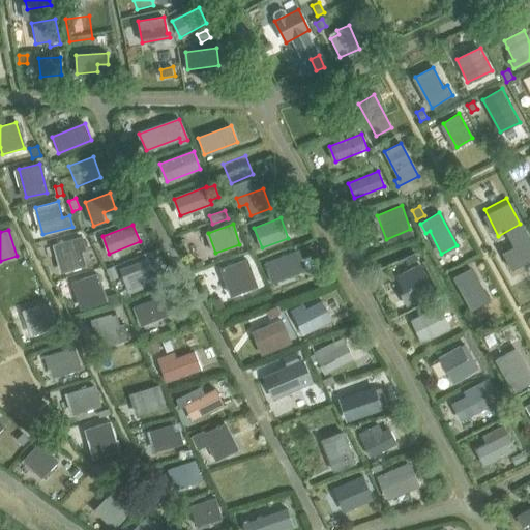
[(83,245),(81,237),(54,244),(61,272),(85,266),(80,246),(83,245)]
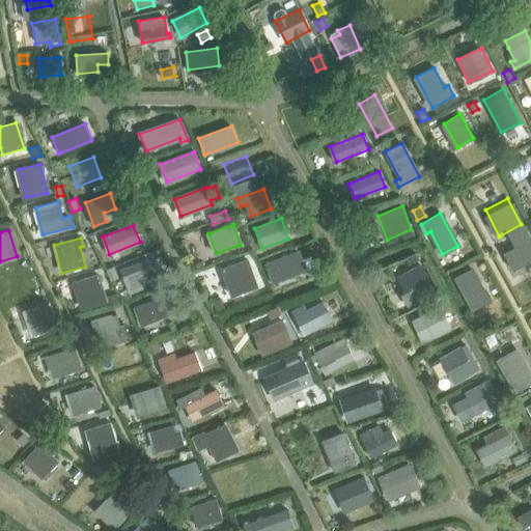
[(304,272),(297,251),(266,262),(274,284),(304,272)]
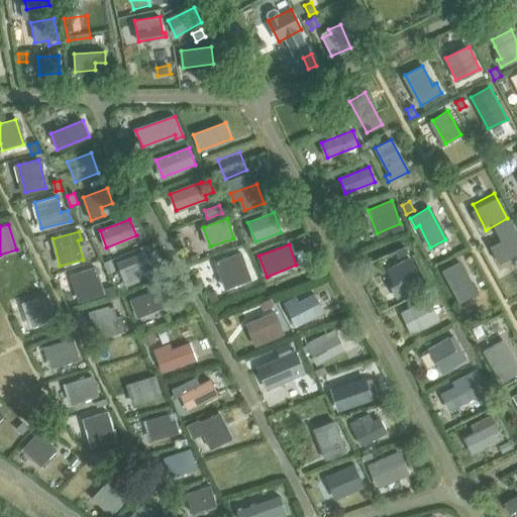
[(406,247),(396,252),(398,259),(409,254),(406,247)]
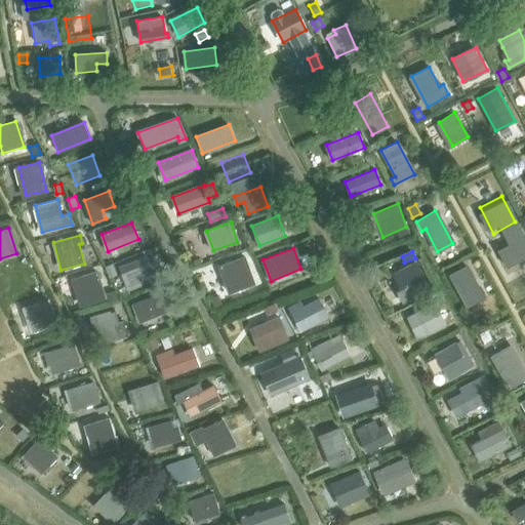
[(143,285),(140,278),(155,273),(148,255),(120,266),(129,290),(143,285)]
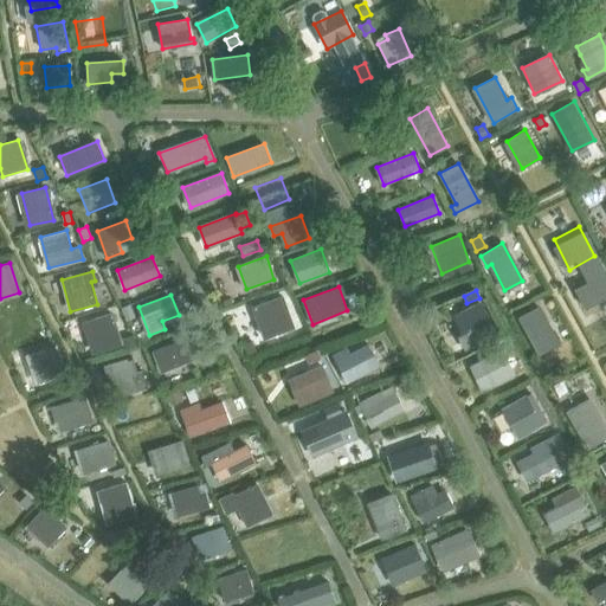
[(294,328),(283,296),(253,307),(264,337),(294,328)]
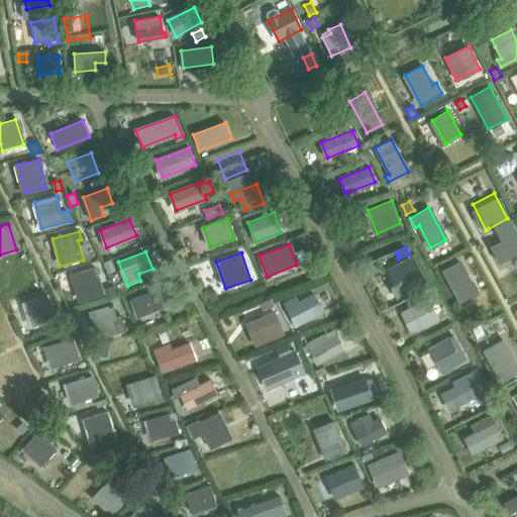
[(422,284),(410,259),(388,270),(395,283),(390,285),(397,296),(422,284)]
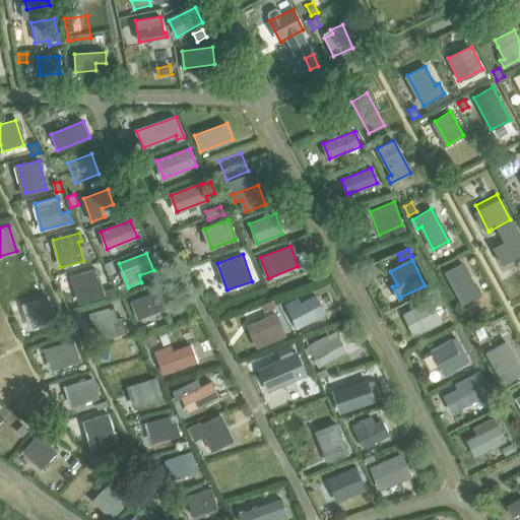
[(111,262),(105,264),(109,275),(115,272),(111,262)]
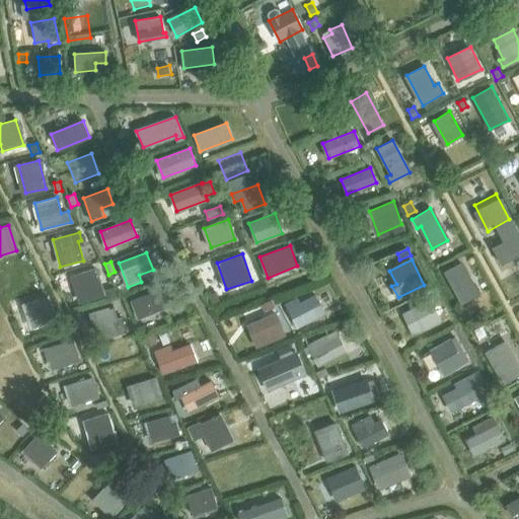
[(477,295),(460,263),(445,271),(462,303),(477,295)]
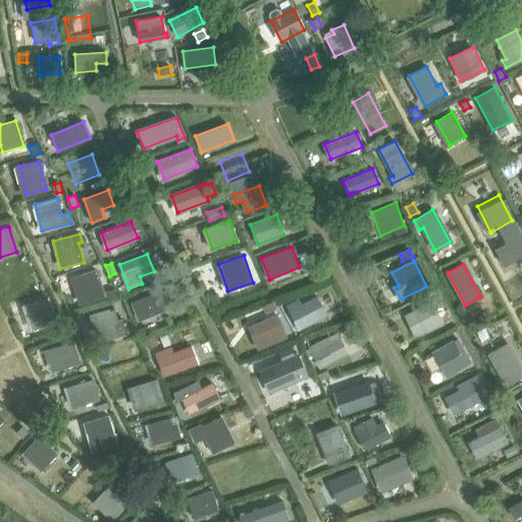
[(105,297),(96,269),(74,276),(83,304),(105,297)]
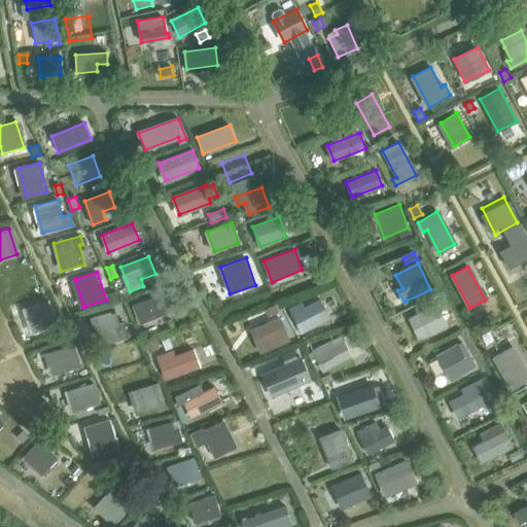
[(114,291),(106,294),(109,303),(117,300),(114,291)]
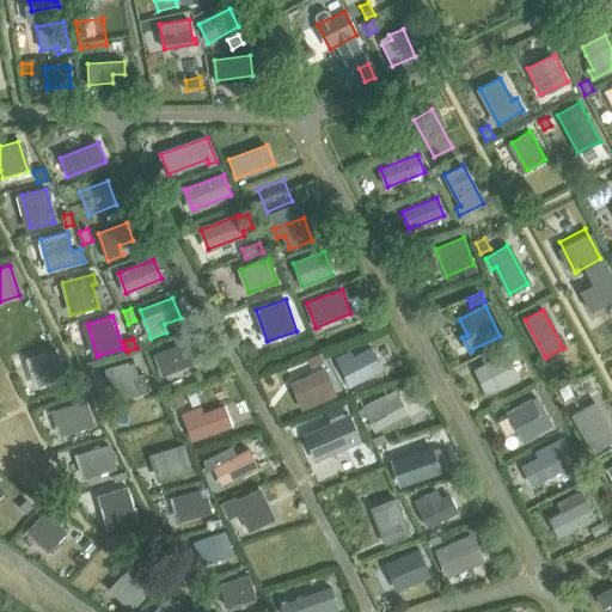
[(200,360),(193,341),(157,355),(164,373),(200,360)]
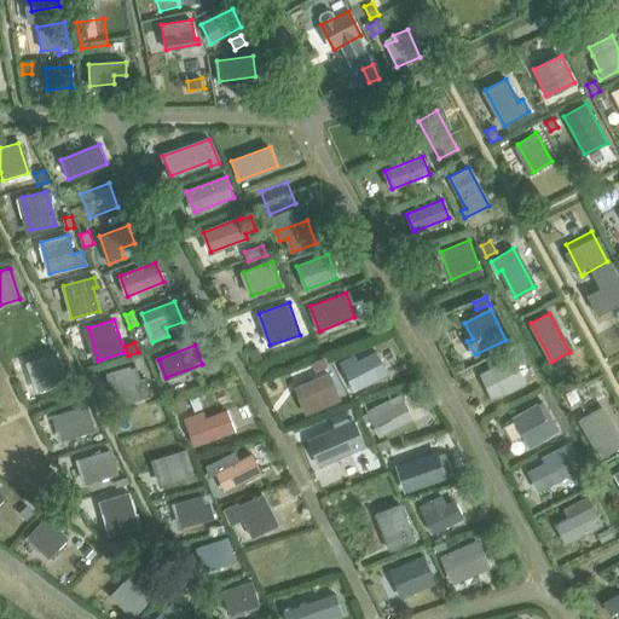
[(259,350),(248,353),(252,363),(262,359),(259,350)]
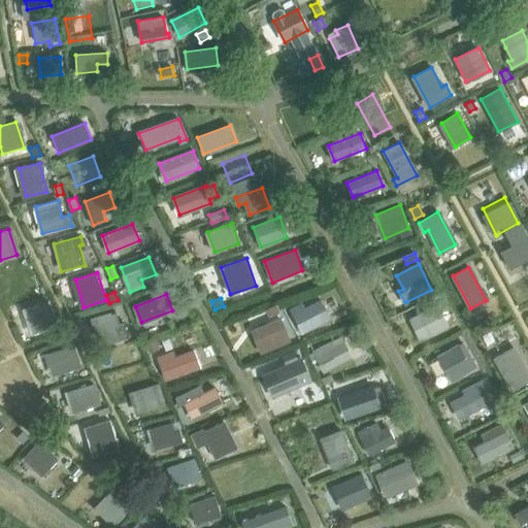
[(304,308),(302,302),(291,308),(302,332),(330,317),(321,300),(304,308)]
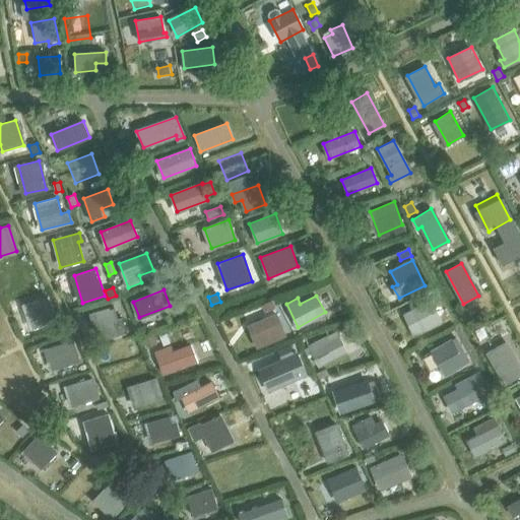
[(54,320),(47,297),(25,303),(34,328),(54,320)]
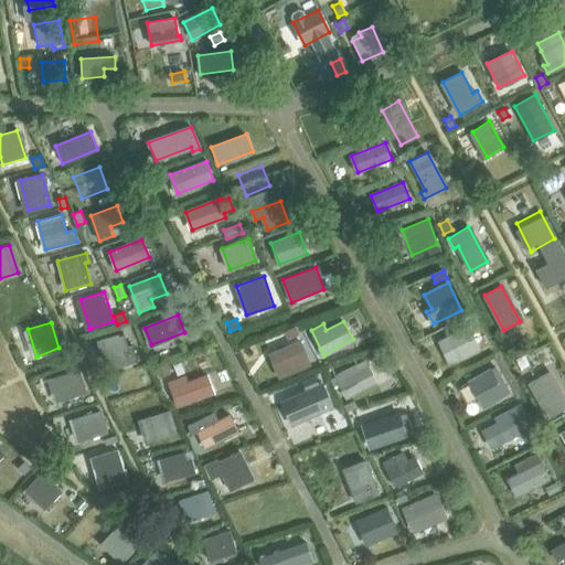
[(297,326),(285,332),(288,340),(300,334),(297,326)]
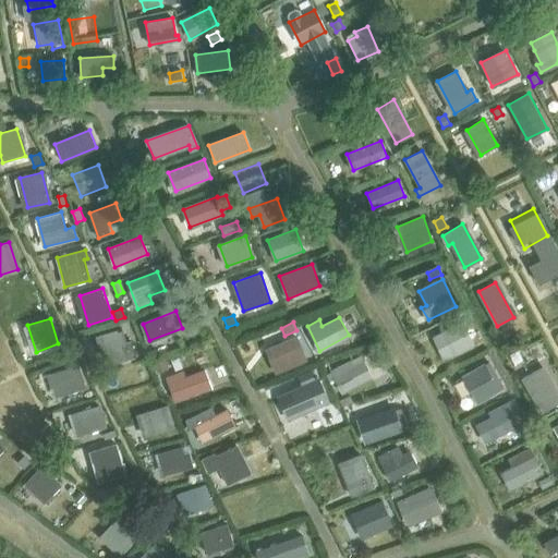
[(474,343),(463,323),(434,337),(444,359),(474,343)]
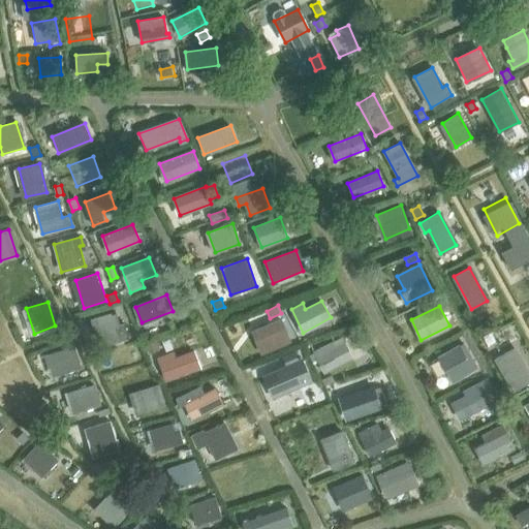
[(112,315),(111,313),(94,317),(100,339),(105,338),(107,345),(129,339),(125,323),(120,324),(117,313),(112,315)]
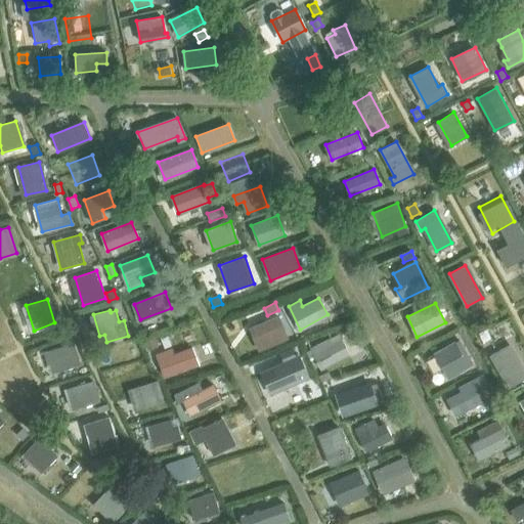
[(289,338),(278,315),(250,328),(260,351),(289,338)]
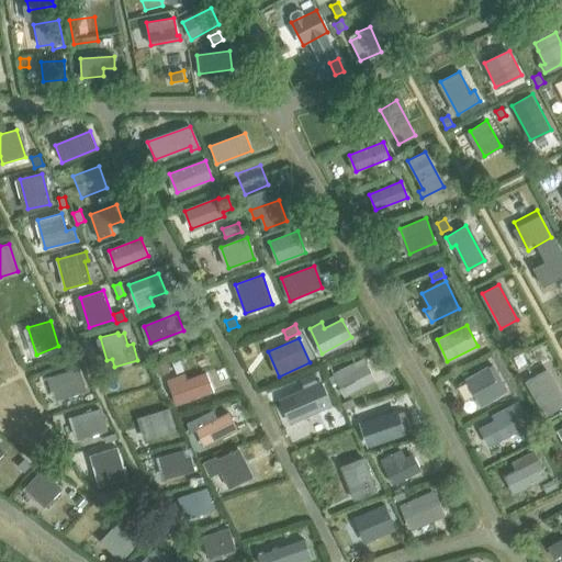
[(157,351),(149,355),(153,363),(160,360),(157,351)]
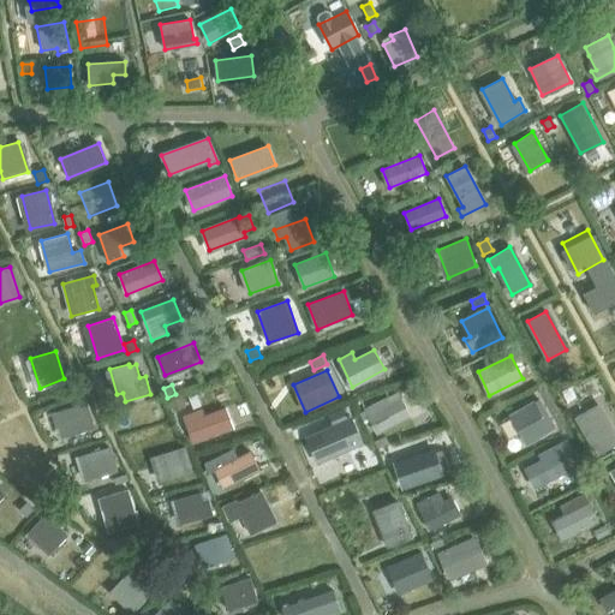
[(571,387),(562,392),(567,400),(575,396),(571,387)]
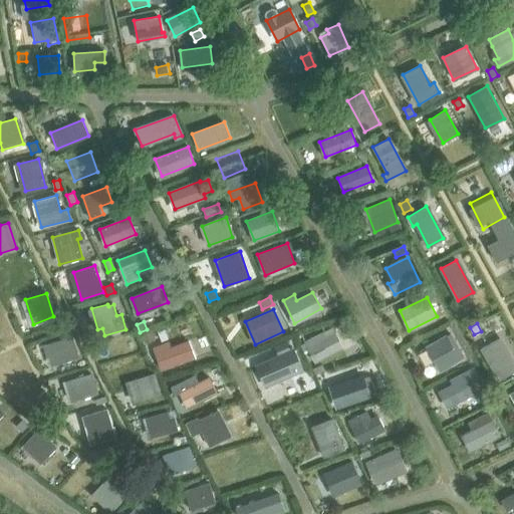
[(333,333),(326,336),(323,331),(305,342),(315,361),(340,348),(333,333)]
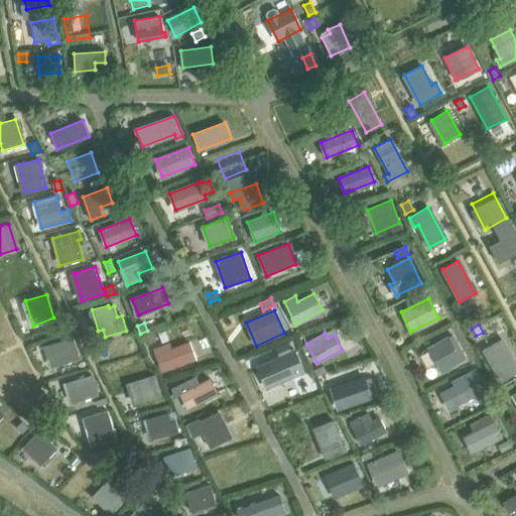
[(152,334),(143,337),(146,345),(155,342),(152,334)]
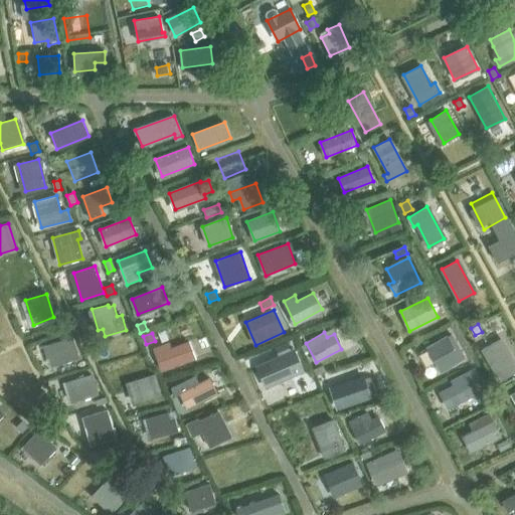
[(464,357),(451,335),(426,347),(440,370),(464,357)]
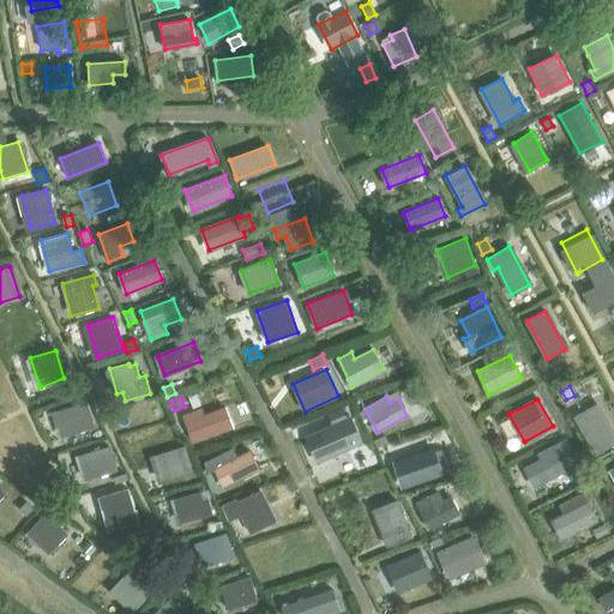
[(94,428),(85,403),(58,410),(64,435),(94,428)]
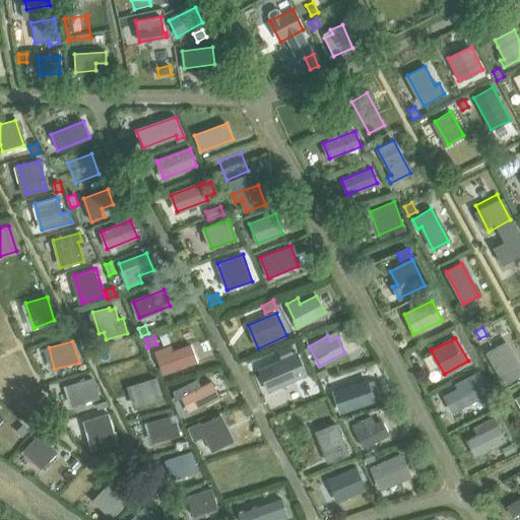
[(519,375),(519,369),(506,342),(488,352),(506,384),(519,375)]
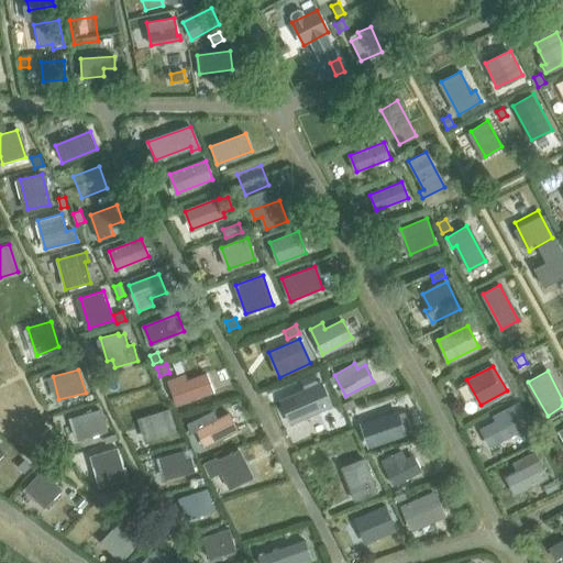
[(214,389),(208,373),(187,381),(185,375),(167,381),(176,404),(214,389)]
